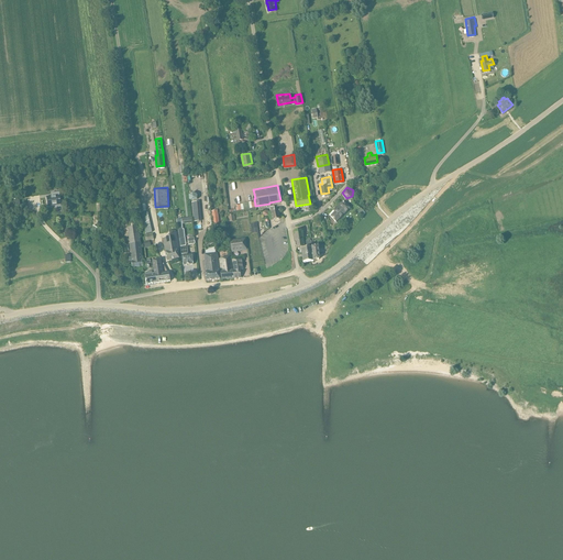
[(46,195),(48,204),(61,201),(59,189),(53,190),(53,194),(46,195)]
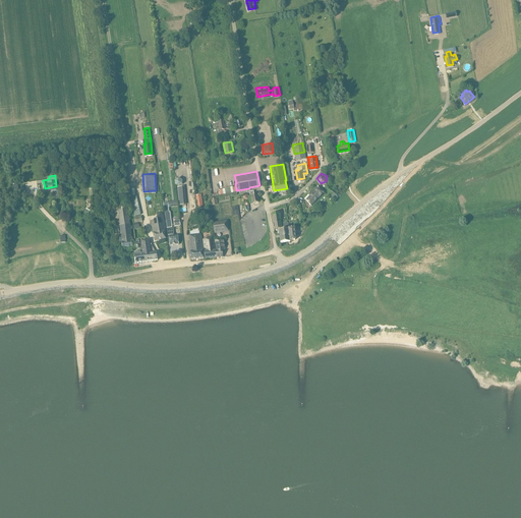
[(186,199),(184,184),(177,184),(179,199),(186,199)]
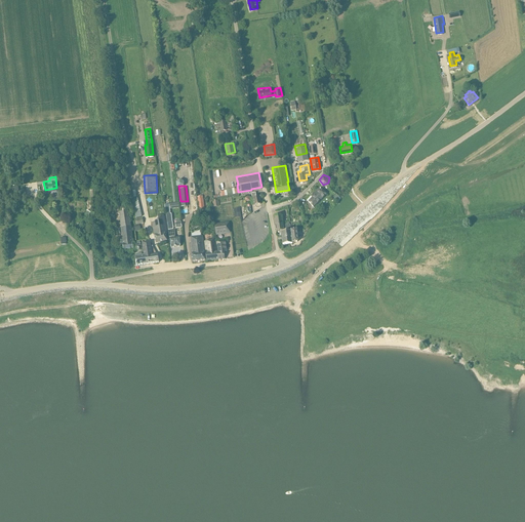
[(314,205),(327,193),(320,186),(319,186),(311,193),(311,194),(307,198),(314,205)]
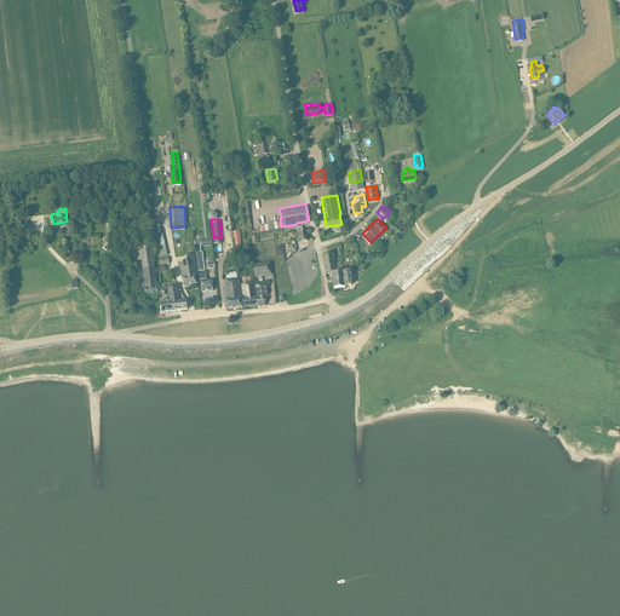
[(297,225),(298,230),(300,239),(308,237),(306,228),(303,229),(302,224),(297,225)]
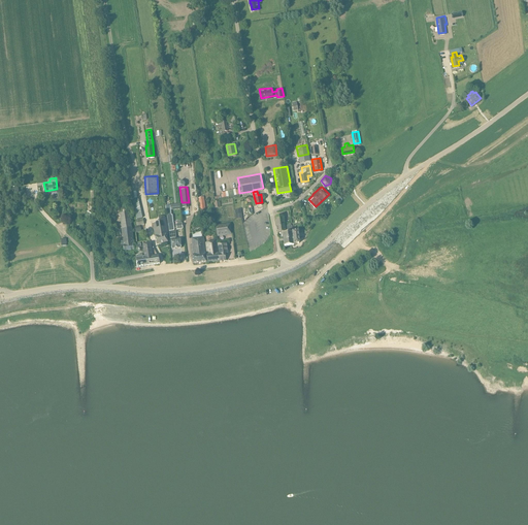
[(133,198),(137,216),(142,215),(138,197),(133,198)]
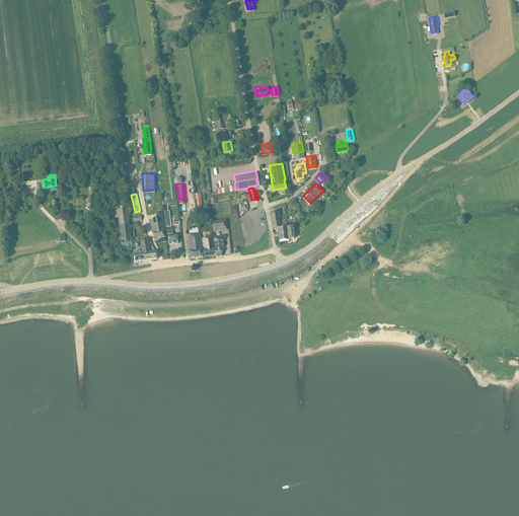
[(166,225),(171,224),(169,209),(168,209),(167,200),(163,200),(166,225)]
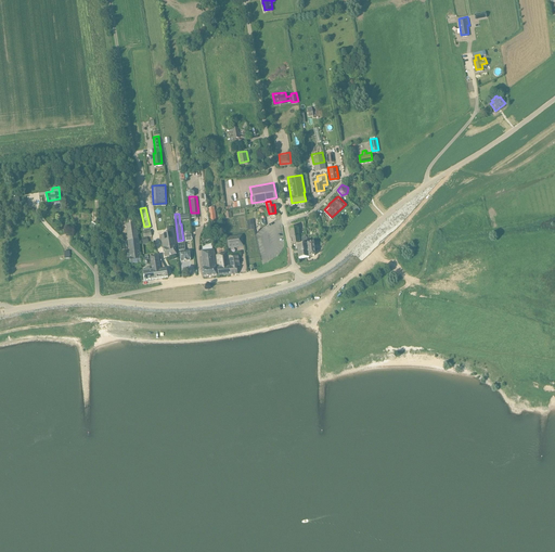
[(126,221),(128,238),(130,255),(130,261),(141,260),(140,255),(140,254),(139,236),(137,220),(126,221)]
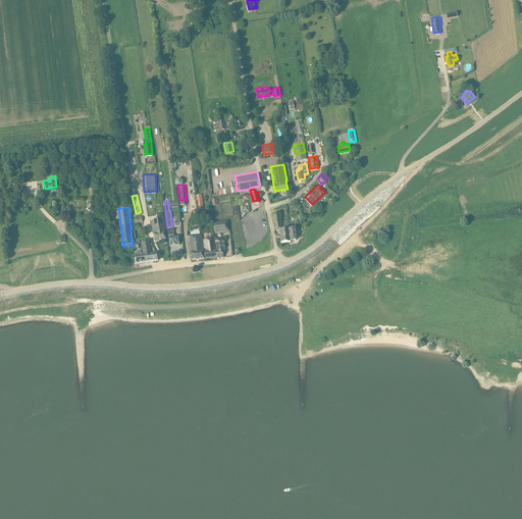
[(161,211),(157,212),(158,217),(151,218),(153,230),(155,239),(165,237),(164,228),(165,228),(162,211),(161,211)]
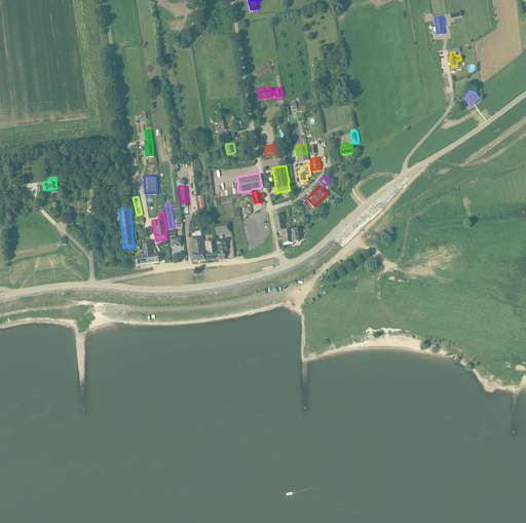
[(285,228),(283,213),(274,214),(276,229),(285,228)]
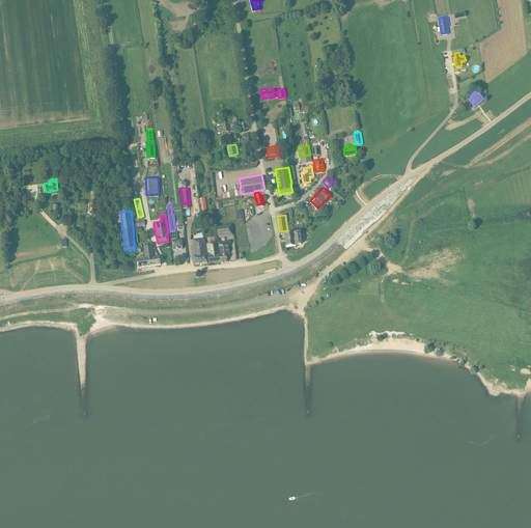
[(219,235),(233,233),(232,222),(217,224),(219,235)]
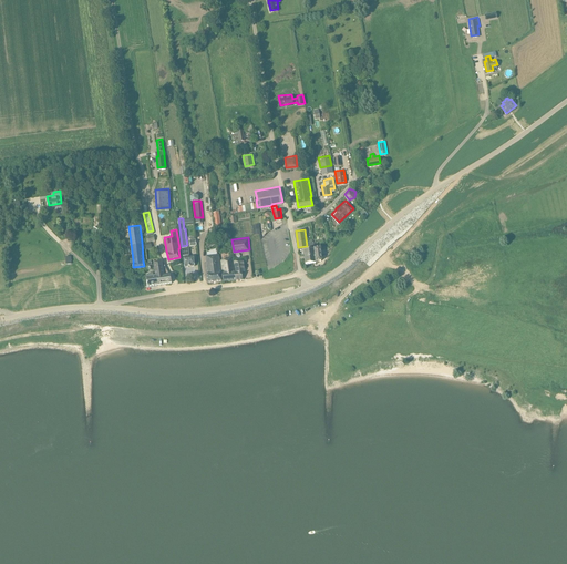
[(322,258),(321,252),(320,246),(318,246),(318,243),(313,243),(313,239),(308,241),(309,247),(303,248),(305,262),(316,260),(316,259),(321,258),(322,258)]
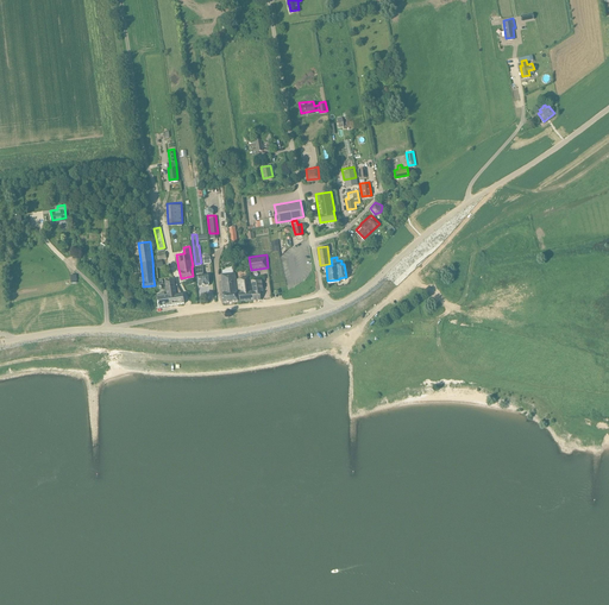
[(220,278),(223,291),(223,300),(238,298),(238,290),(234,270),(233,271),(233,263),(223,268),(223,271),(224,277),(220,278)]
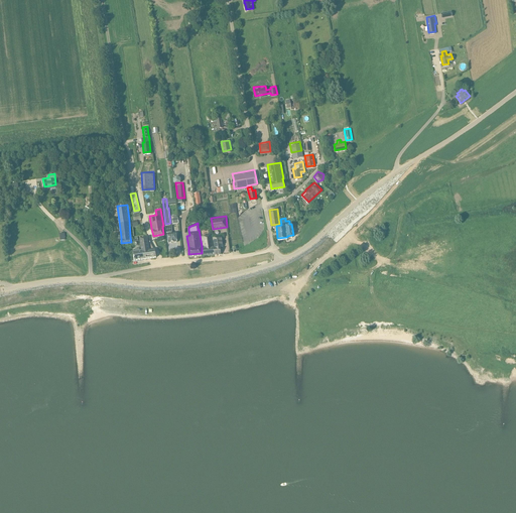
[(176,231),(167,232),(168,240),(177,240),(176,231)]
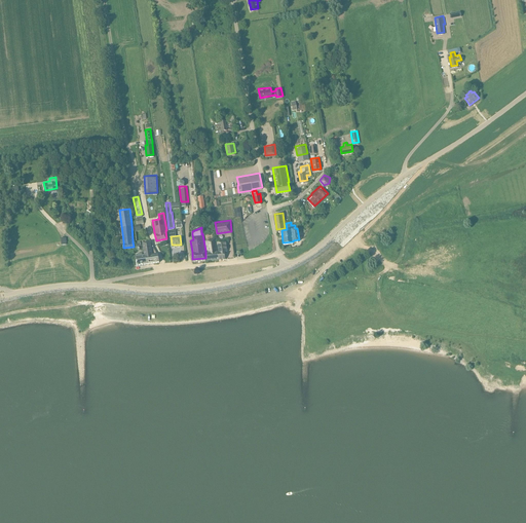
[(204,239),(207,259),(218,257),(218,250),(217,249),(217,250),(216,238),(204,239)]
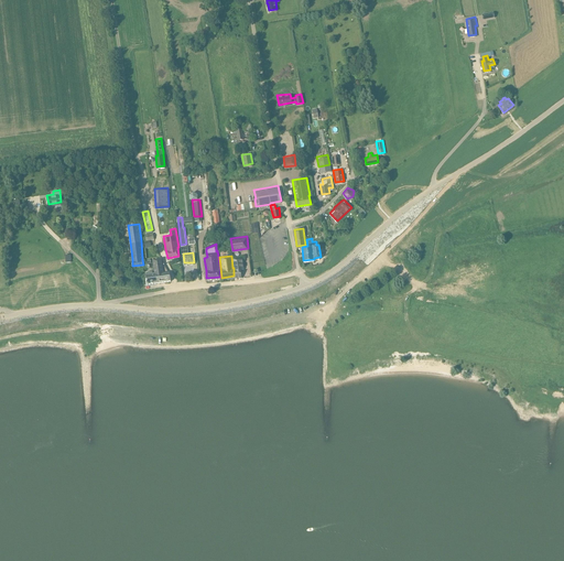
[(161,257),(156,258),(152,258),(154,271),(156,281),(171,279),(170,270),(169,270),(163,262),(162,262),(161,257)]
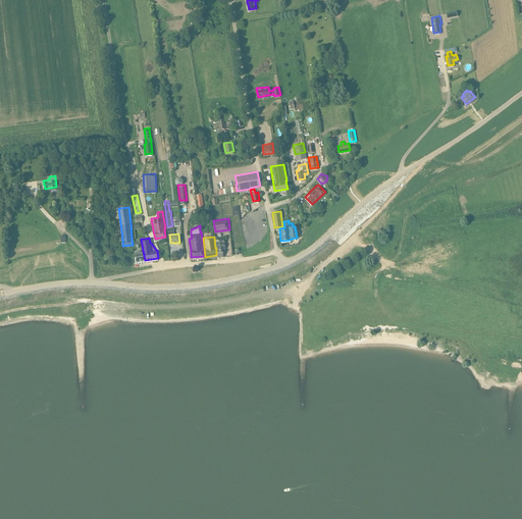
[(216,248),(216,255),(217,255),(223,255),(222,247),(225,247),(224,238),(215,239),(216,248)]
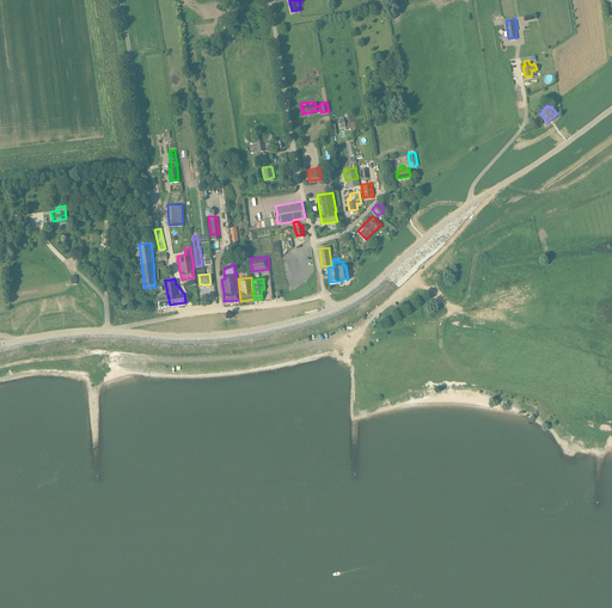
[(158,295),(159,306),(170,305),(167,294),(166,294),(166,293),(163,293),(163,292),(160,292),(160,295),(158,295)]
